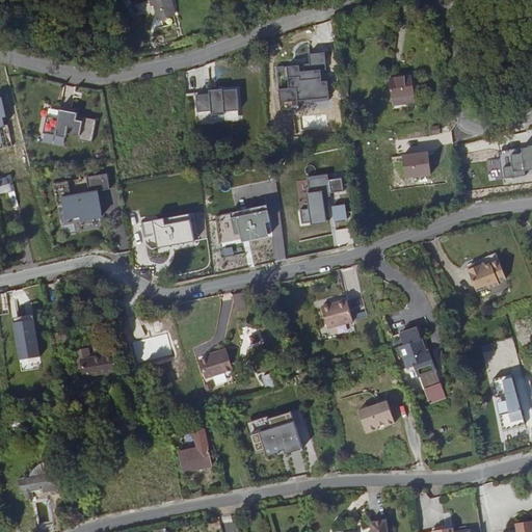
[(173,0),(164,0),(157,2),(161,19),(178,15),(173,0)]
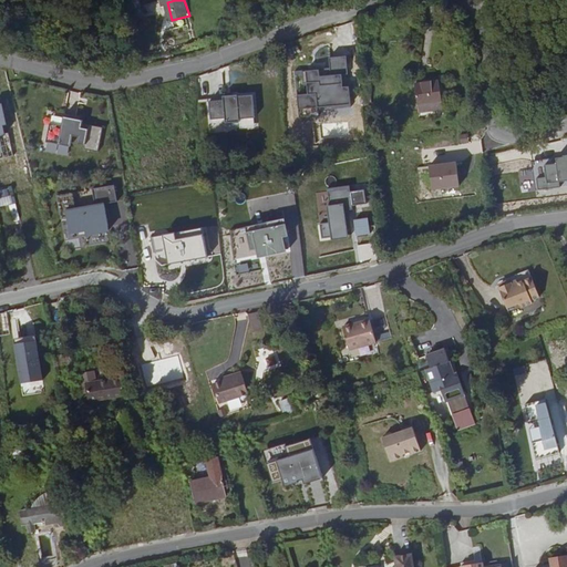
[(329,69),(303,71),(306,94),(297,94),(298,109),(349,104),(344,57),(328,58),(329,69)]
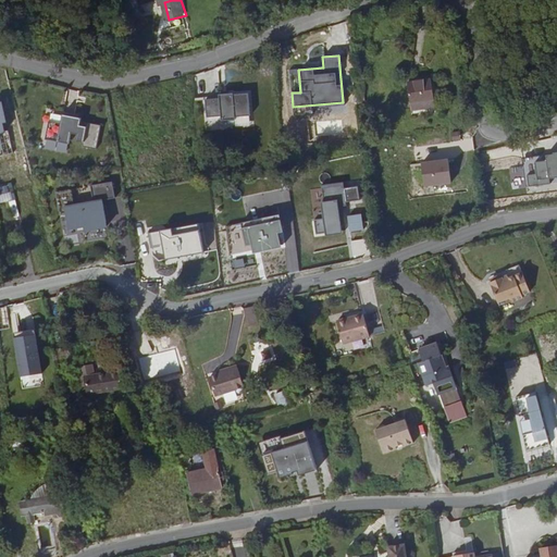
[(416,78),(419,100),(433,98),(430,76),(416,78)]
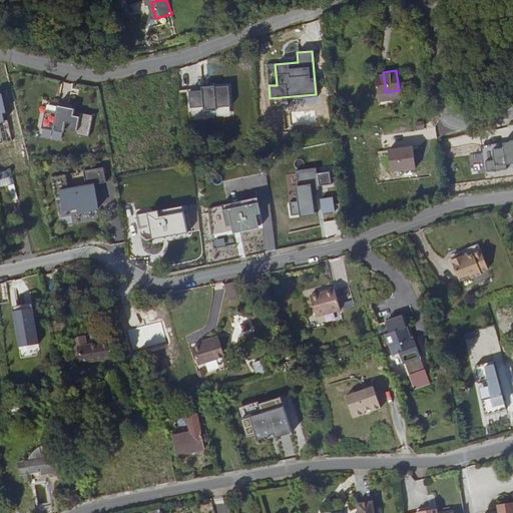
[(374,73),(377,94),(386,92),(383,72),(374,73)]
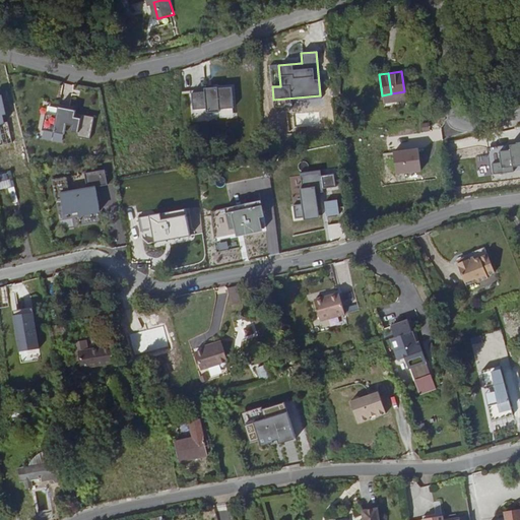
[(232,86),(192,89),(194,111),(234,108),(232,86)]
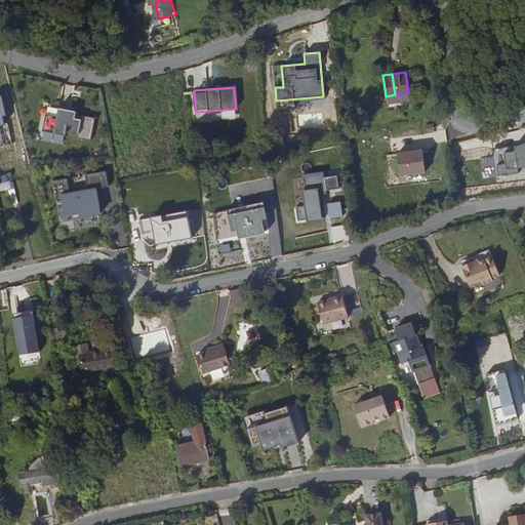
[(95,117),(48,107),(42,131),(64,136),(66,130),(79,133),(78,136),(90,139),(95,117)]
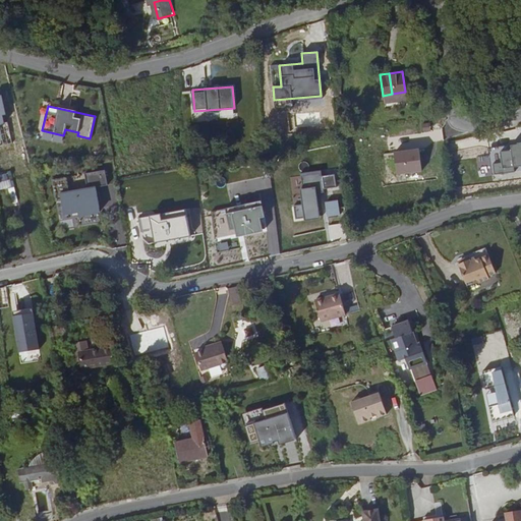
[(520,142),(488,147),(493,175),(514,172),(513,167),(520,165),(520,142)]
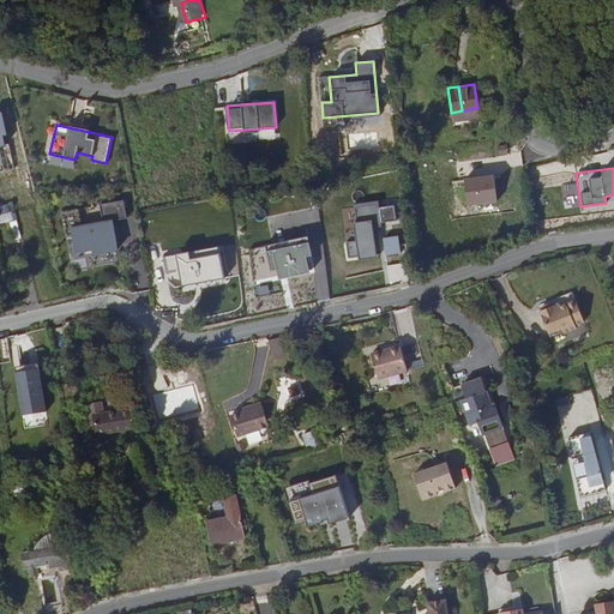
[(493,175),(463,179),(465,206),(497,203),(493,175)]
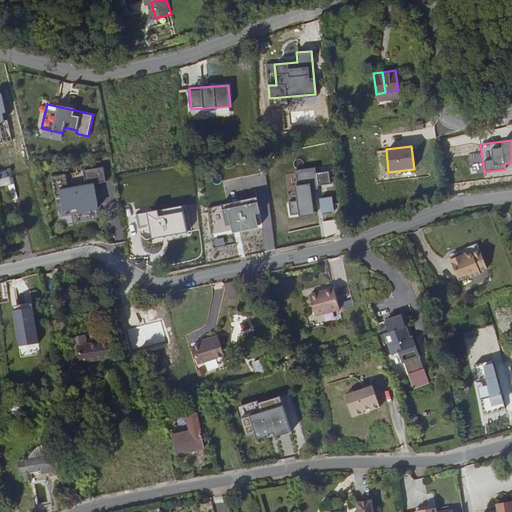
[(85,182),(106,179),(104,166),(83,168),(85,182)]
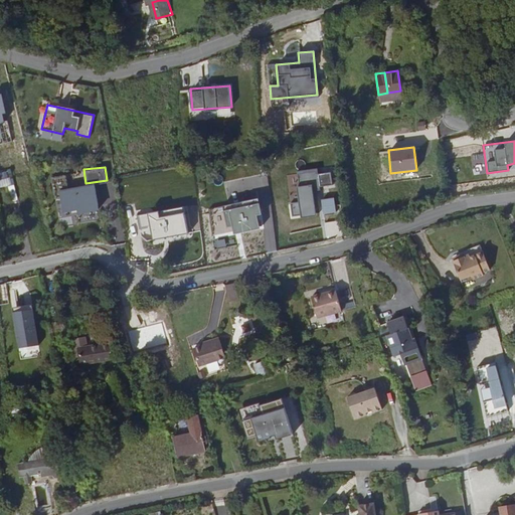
[(452,182),(464,179),(463,173),(450,176),(452,182)]
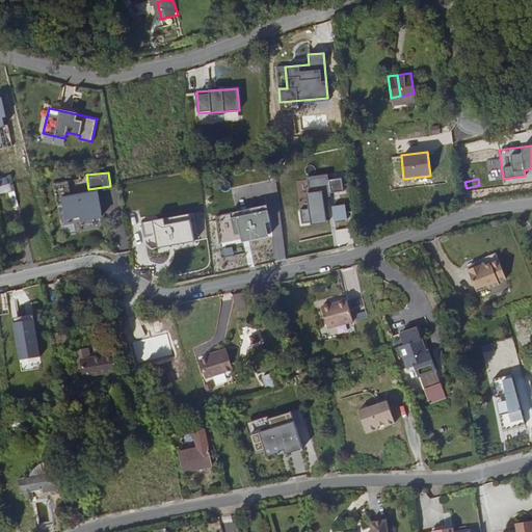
[(98,189),(59,196),(64,220),(80,217),(80,220),(103,216),(98,189)]
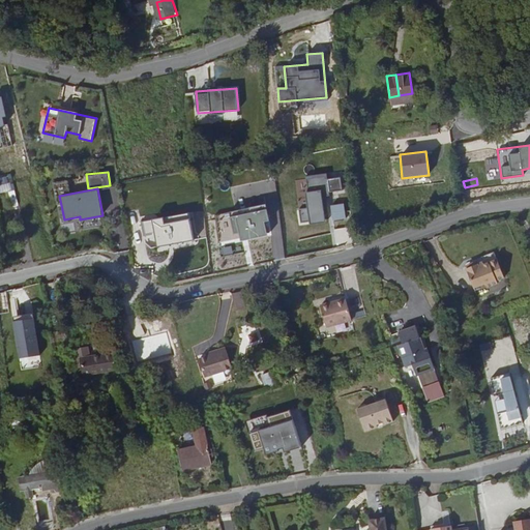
[(321,188),(304,192),(307,208),(298,210),(300,226),(325,222),(321,188)]
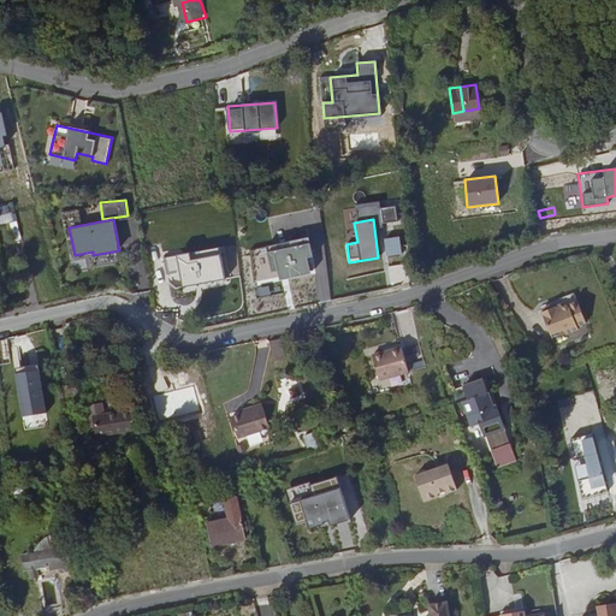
[(13,234),(23,231),(21,220),(11,223),(13,234)]
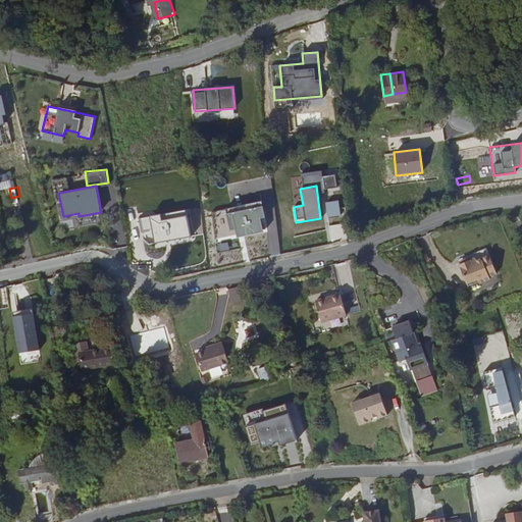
[(261,202),(226,209),(230,229),(235,229),(237,238),(263,231),(261,219),(265,218),(261,202)]
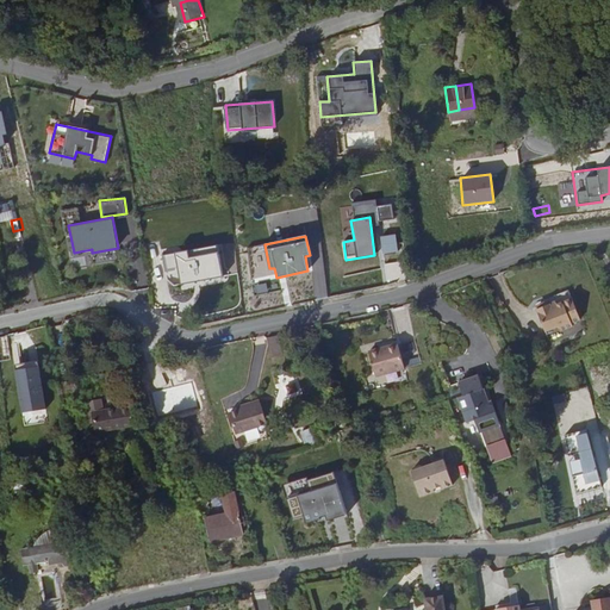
[(396,236),(380,237),(381,254),(398,253),(396,236)]
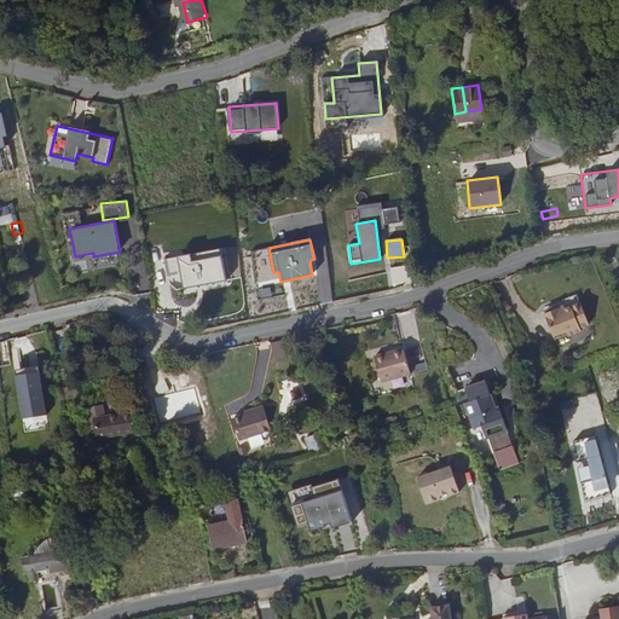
[(223,248),(163,259),(168,284),(178,290),(229,281),(223,248)]
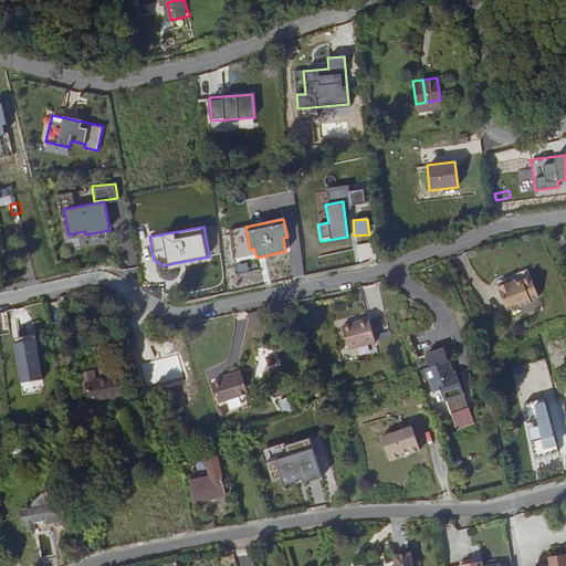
[(503,280),(507,282),(526,274),(524,269),(503,278),(503,280)]
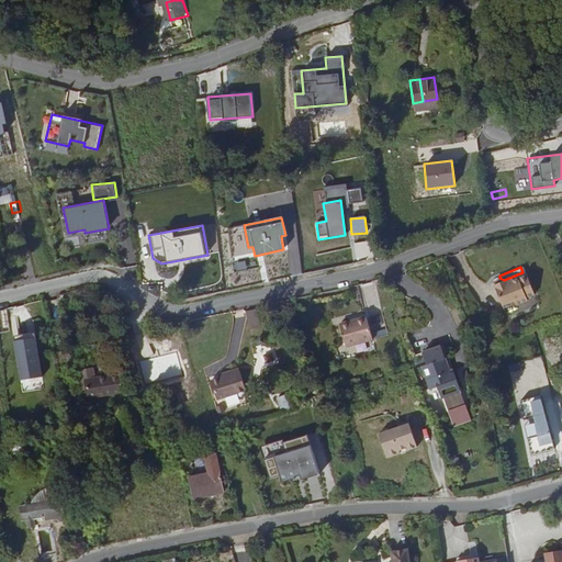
[(504,280),(499,278),(493,281),(491,284),(499,305),(512,301),(513,304),(525,300),(524,298),(531,294),(523,272),(504,280)]
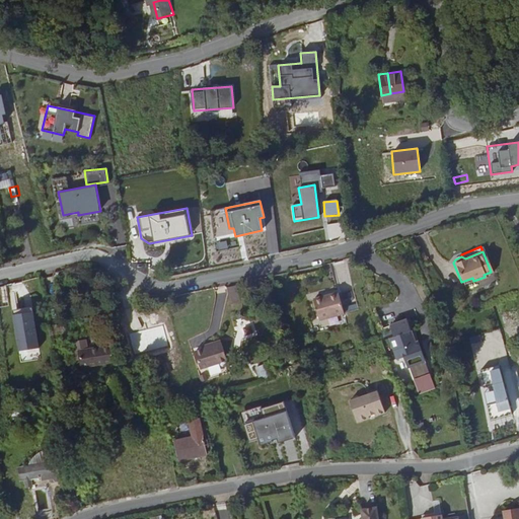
[(474,281),(473,281),(472,278),(461,282),(464,292),(475,288),(474,281)]
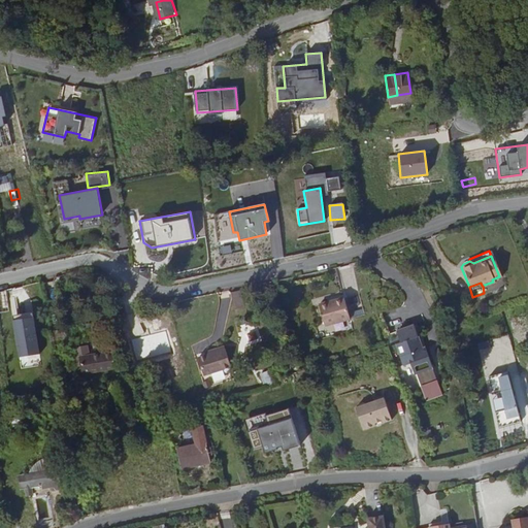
[(239,288),(230,291),(234,306),(243,303),(239,288)]
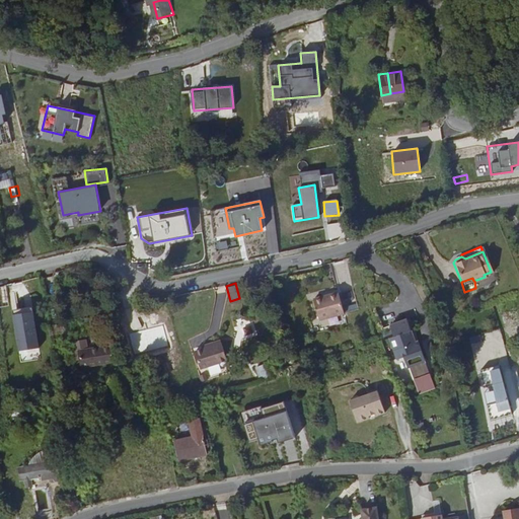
[(334,284),(309,291),(315,312),(340,304),(334,284)]
